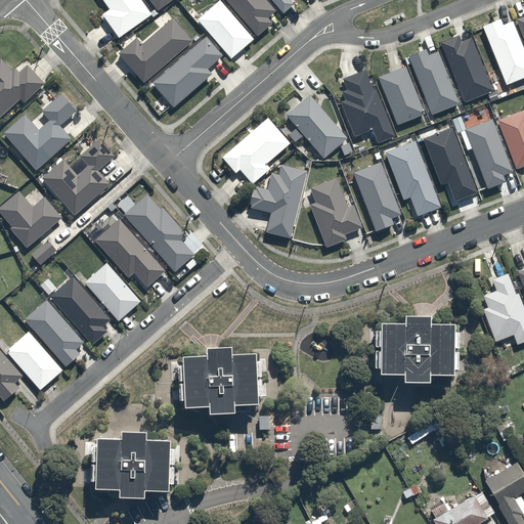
[(102,0),(108,8),(101,14),(120,38),(153,13),(142,0),(102,0)]
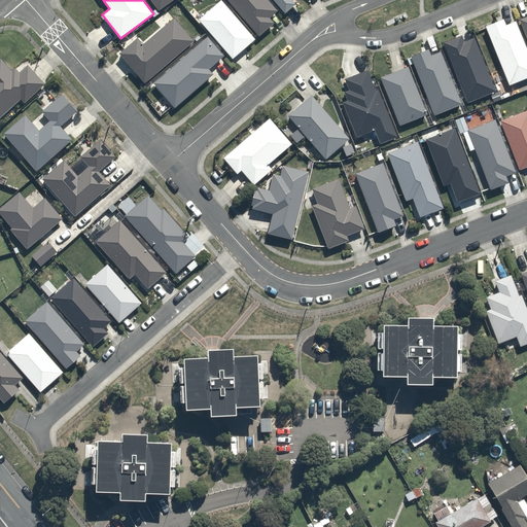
[(147,0),(156,12),(173,0),(147,0)]
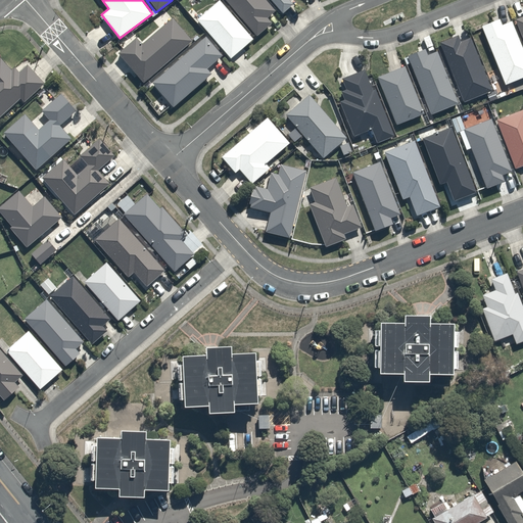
[(221,0),(216,0),(195,18),(231,58),(254,37),(221,0)]
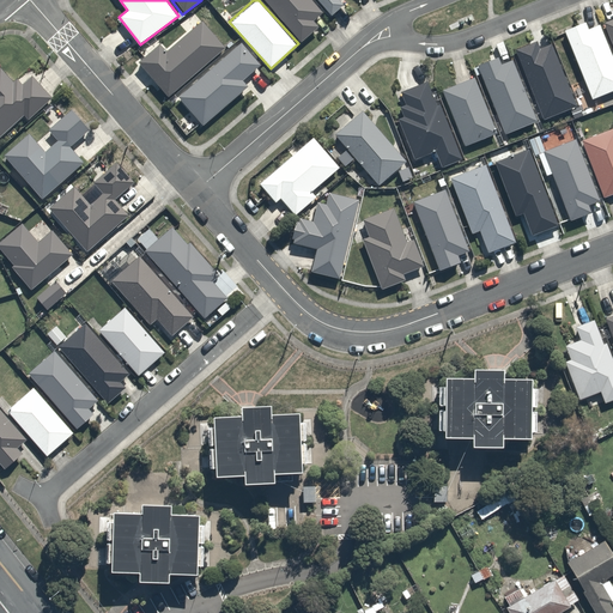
[(313,19),(322,10),(313,0),(262,0),(303,44),(321,28),(313,19)]
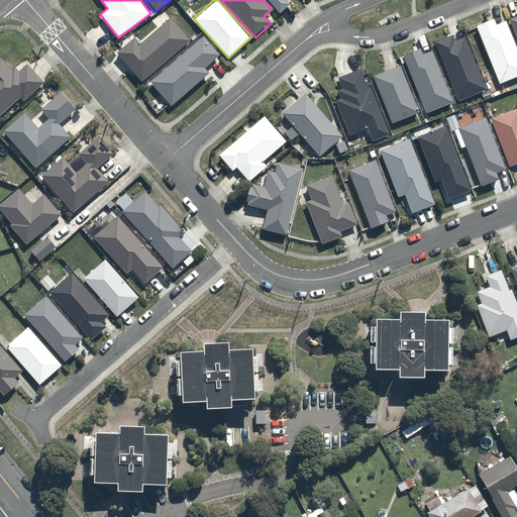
[(267,0),(279,13),(290,4),(286,0),(267,0)]
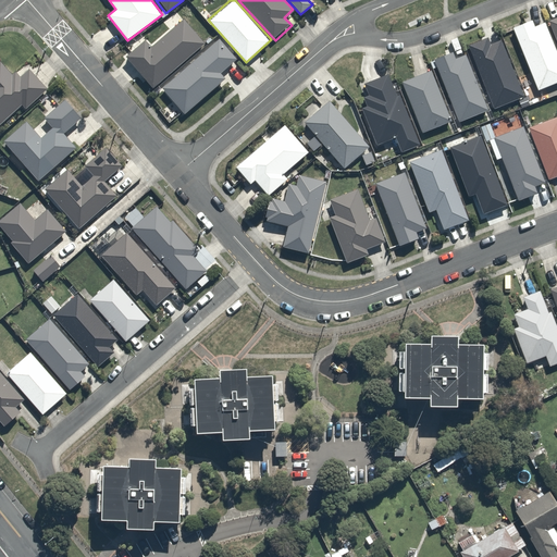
[(556,15),(547,21),(556,42),(556,15)]
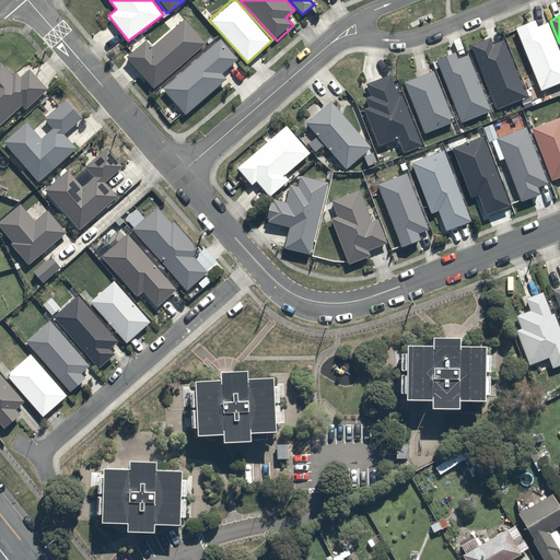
[(559,83),(559,49),(548,22),(537,26),(534,18),(514,26),(541,92),(559,83)]
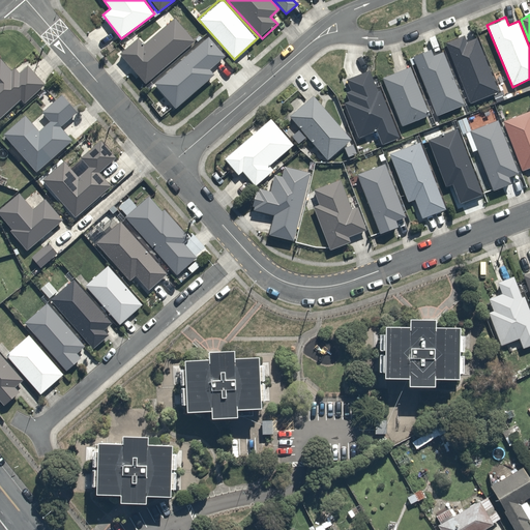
[(146,47),(139,38),(119,56),(147,86),(198,39),(177,18),(146,47)]
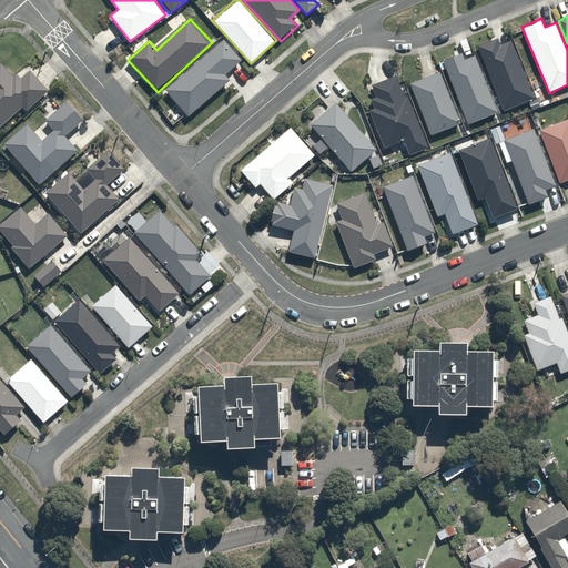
[(535,99),(511,40),(500,44),(497,37),(477,44),(504,111),(535,99)]
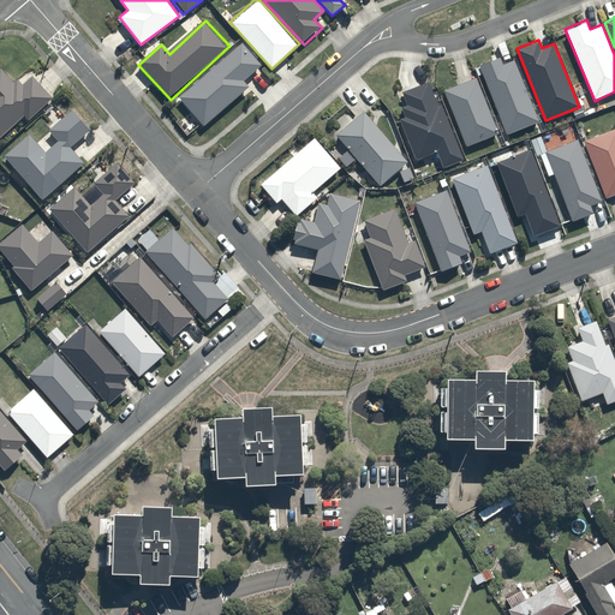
[(203,129),(250,87),(244,81),(262,65),(243,45),(179,101),(203,129)]
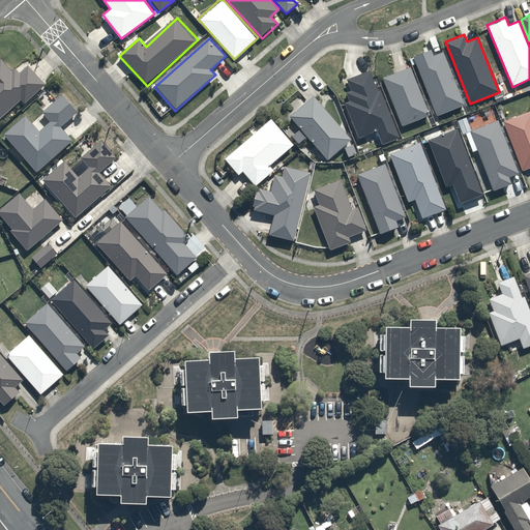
[(466,104),(445,53),(432,58),(429,49),(412,56),(436,115),(466,104)]
